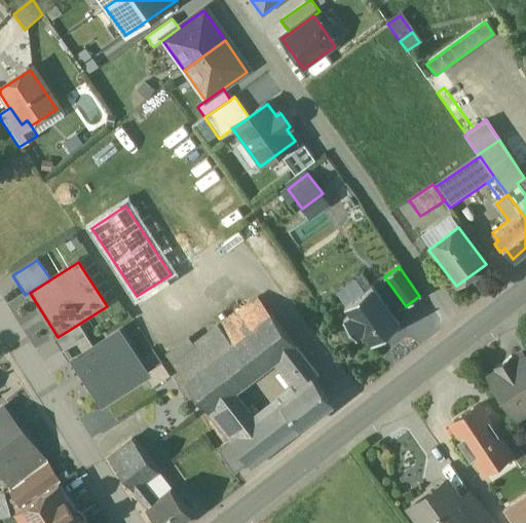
[(399,323),(372,285),(344,304),(350,313),(343,319),(355,336),(363,331),(372,342),(399,323)]
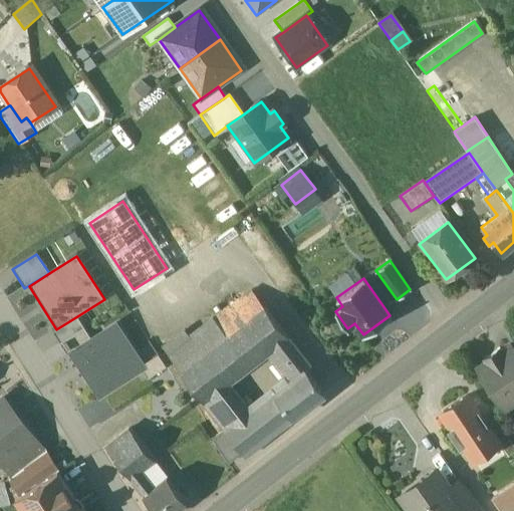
[(228,334),(264,306),(251,290),(215,318),(228,334)]
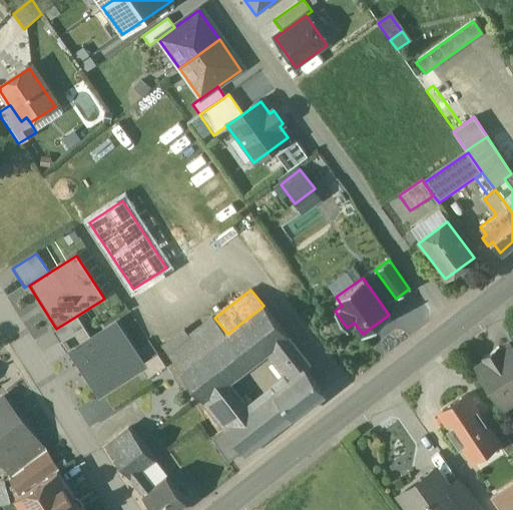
[(310,363),(264,306),(227,334),(250,362),(273,345),(295,374),(304,367),(305,368),(310,363)]
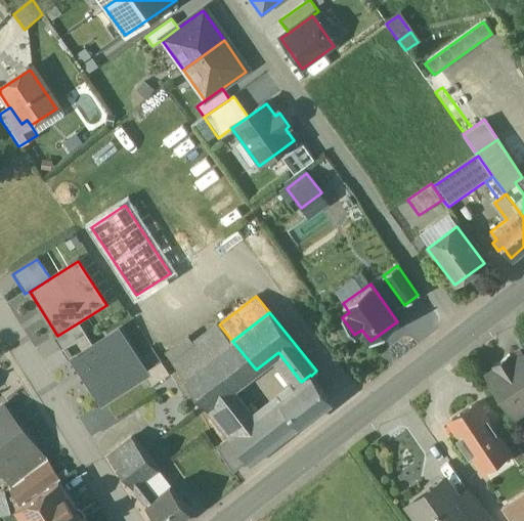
[(86,335),(79,322),(53,339),(61,351),(86,335)]
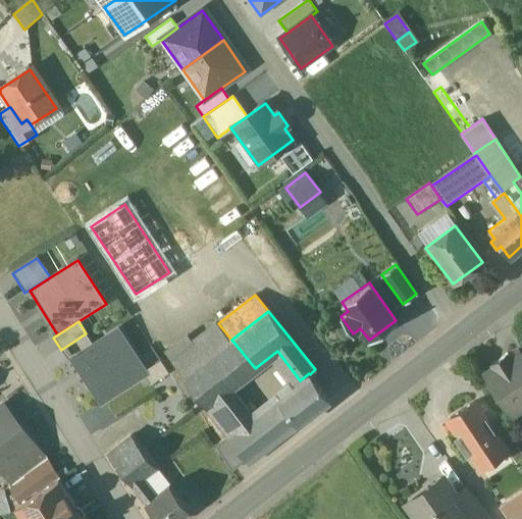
[(93,345),(72,358),(102,403),(144,375),(147,373),(145,370),(117,328),(93,345)]
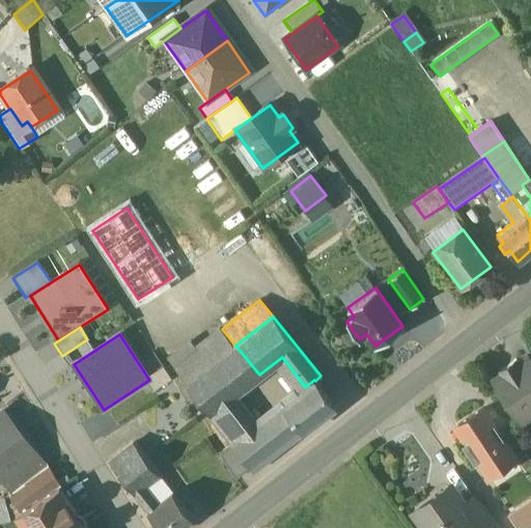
[(87,339),(62,356),(68,366),(74,364),(94,351),(87,339)]
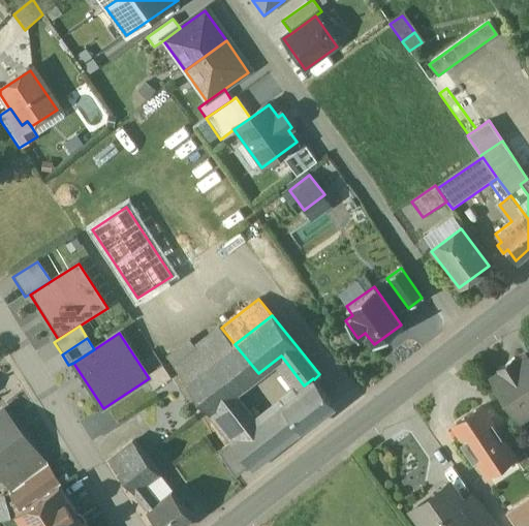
[(187,381),(185,382),(208,411),(225,399),(258,373),(235,344),(208,365),(187,381)]
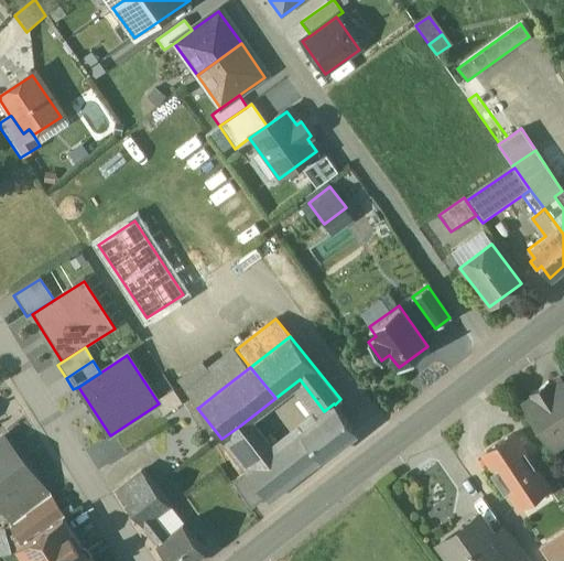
[(208,371),(185,389),(199,407),(221,389),(208,371)]
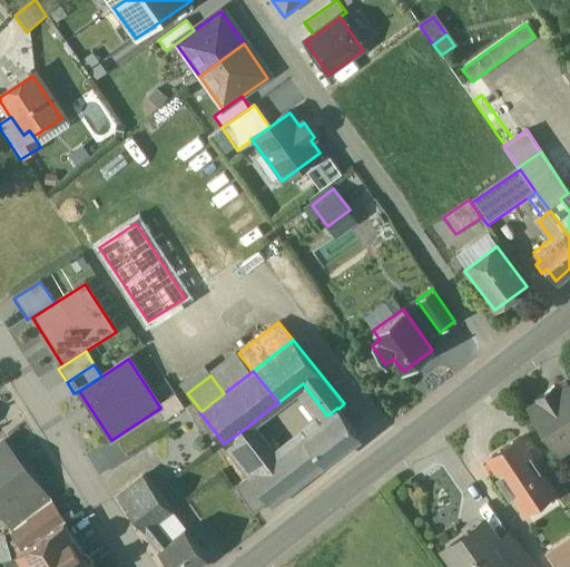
[(569,394),(563,385),(554,391),(551,388),(537,398),(539,402),(530,408),(559,451),(569,442),(569,394)]
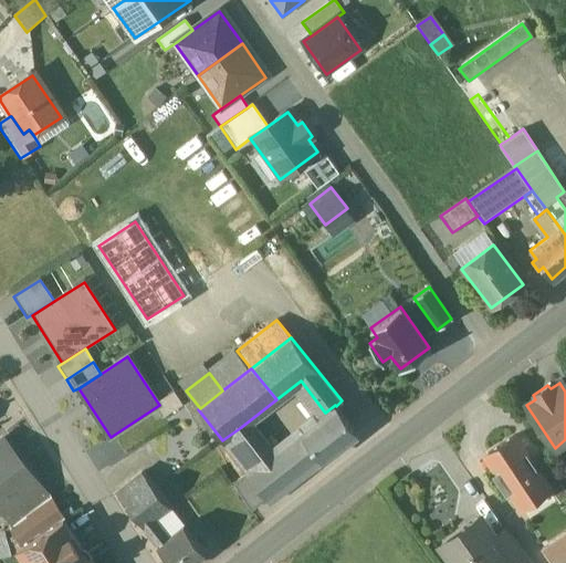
[(174,391),(157,402),(159,405),(156,407),(163,417),(182,405),(174,391)]
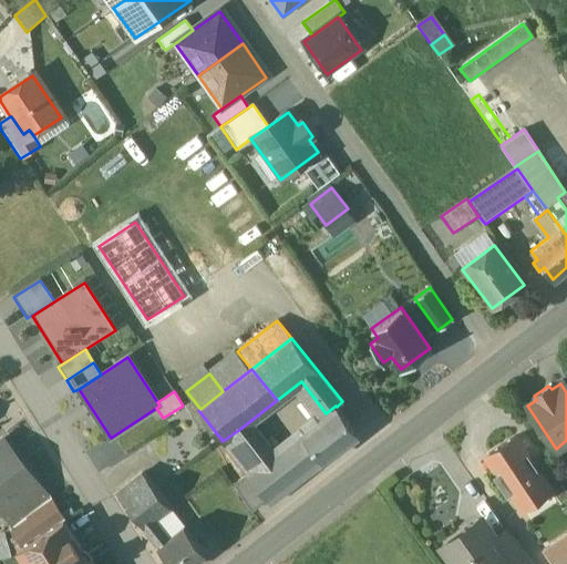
[(326,413),(301,432),(321,457),(325,460),(360,433),(337,407),(336,406),(326,413)]
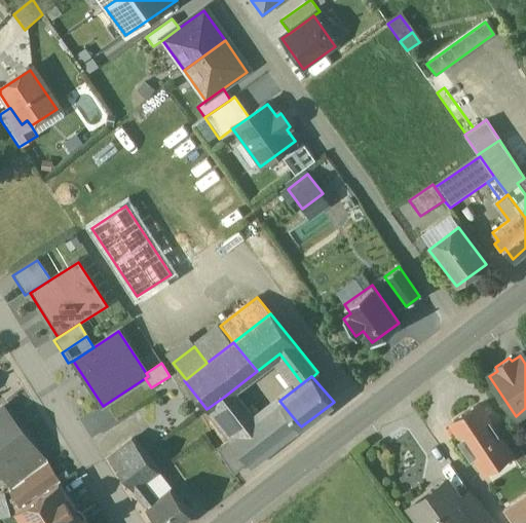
[(224,397),(207,409),(230,439),(247,426),(224,397)]
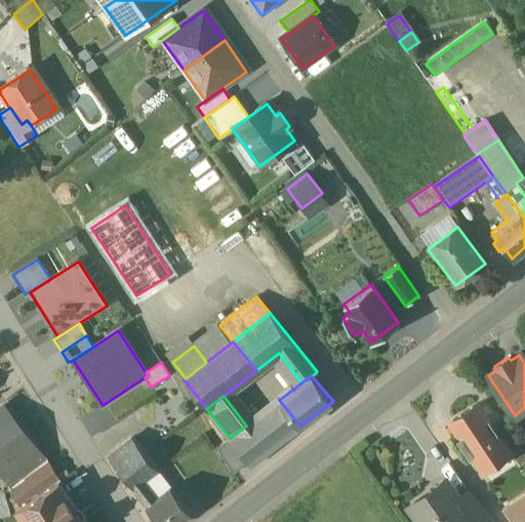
[(279,400),(266,410),(284,433),(297,423),(279,400)]
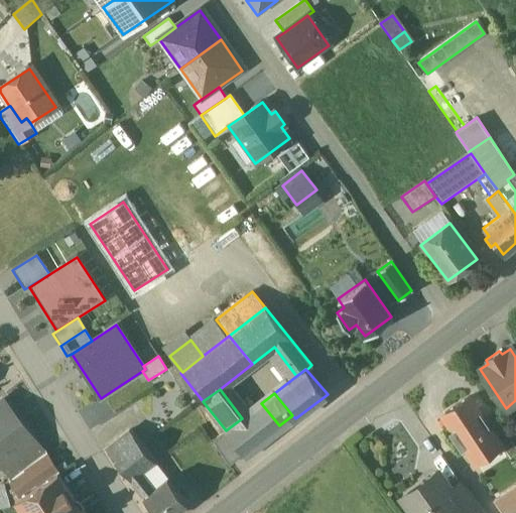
[(467,397),(443,412),(455,427),(450,430),(461,446),(465,443),(476,460),(498,443),(488,428),(467,397)]
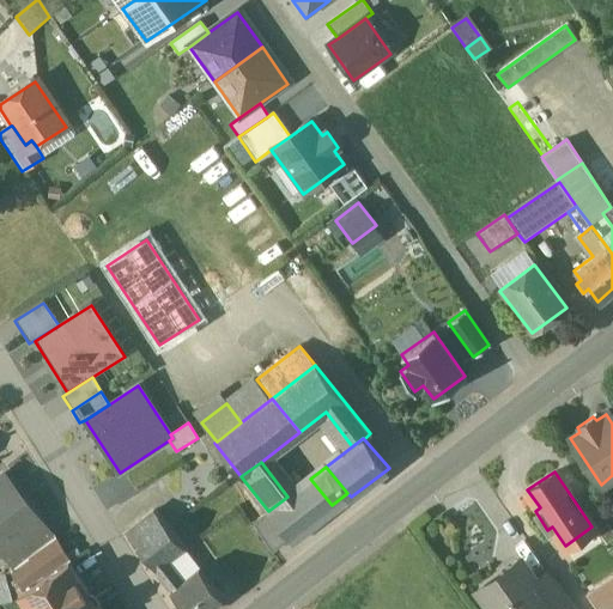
[(20,501),(2,477),(0,479),(0,544),(6,553),(42,527),(23,500),(20,501)]
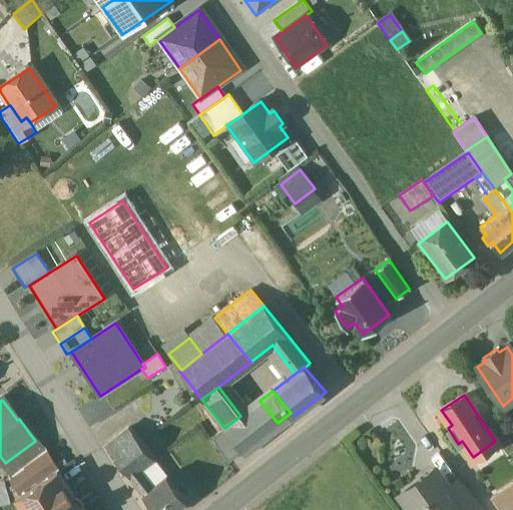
[(224,428),(223,429),(241,451),(278,423),(260,401),(240,416),(224,428)]
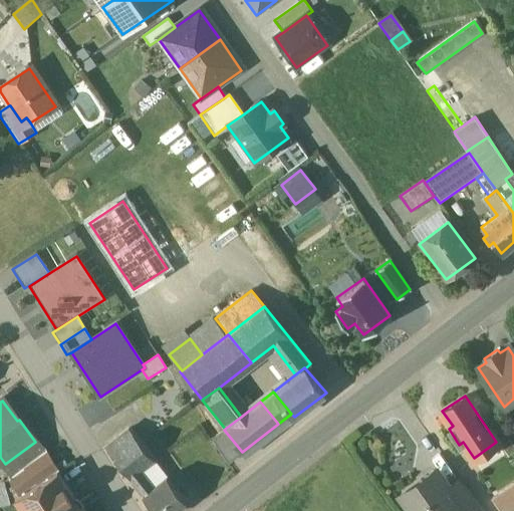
[(497,419),(486,427),(496,442),(499,446),(510,439),(497,419)]
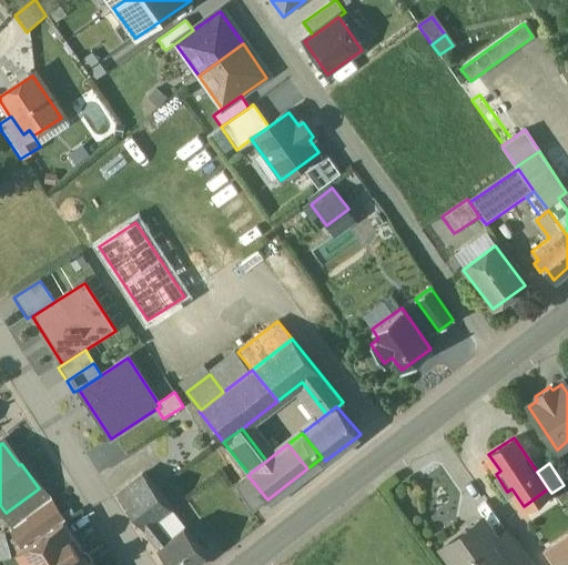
[(142,473),(117,493),(130,510),(156,491),(142,473)]
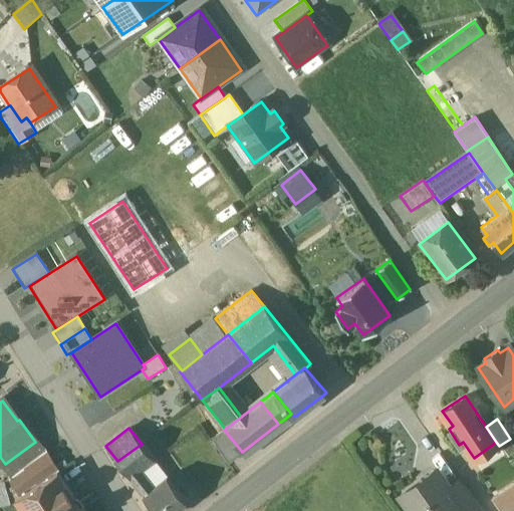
[(513,444),(510,439),(499,446),(505,456),(513,449),(513,444)]
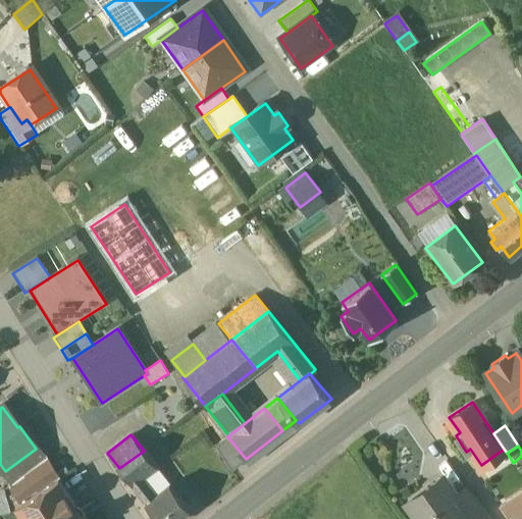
[(5,471),(2,474),(10,484),(44,458),(36,449),(5,471)]
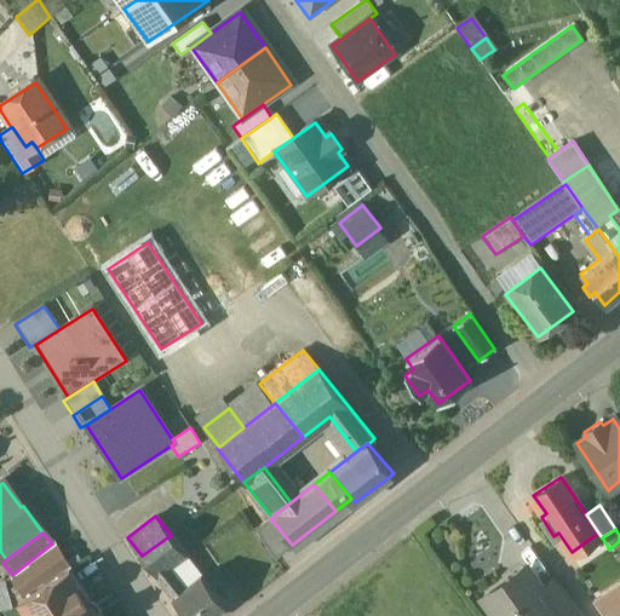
[(171,535),(142,556),(156,575),(168,565),(185,553),(171,535)]
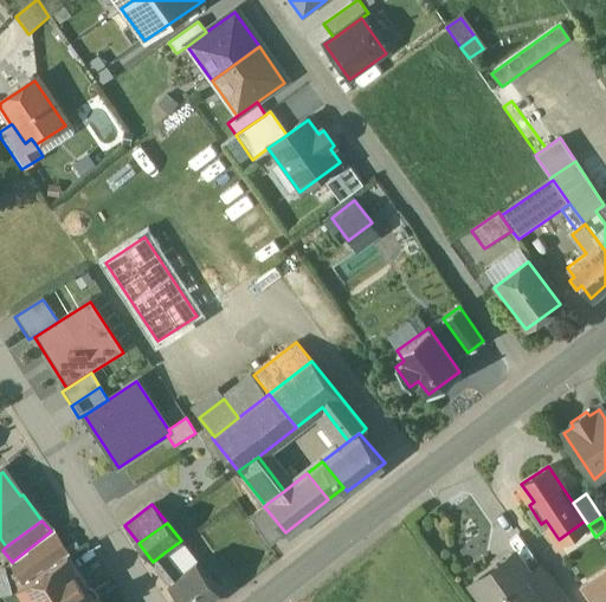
[(51,531),(12,562),(24,582),(66,555),(51,531)]
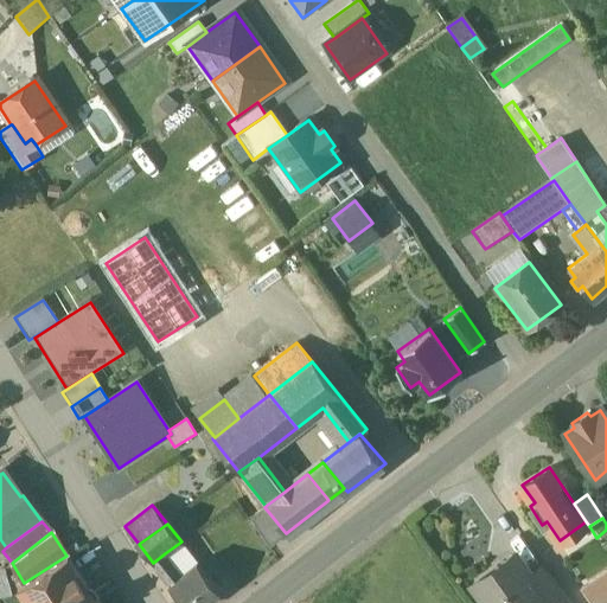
[(180,572),(165,553),(153,563),(168,582),(180,572)]
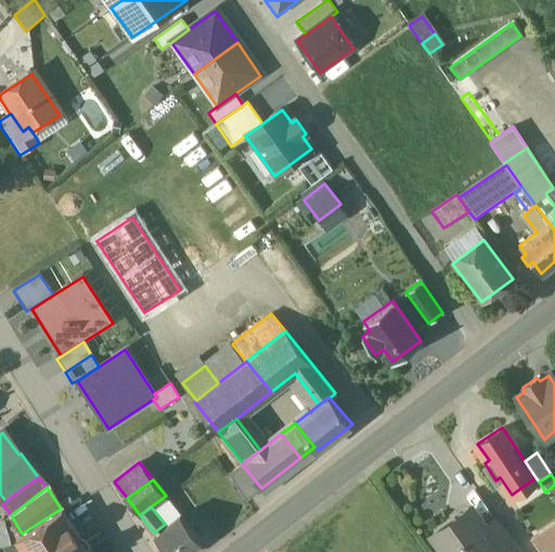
[(485,529),(469,508),(467,509),(469,512),(456,521),(454,517),(434,533),(447,551),(492,551),(497,550),(499,549),(485,529)]
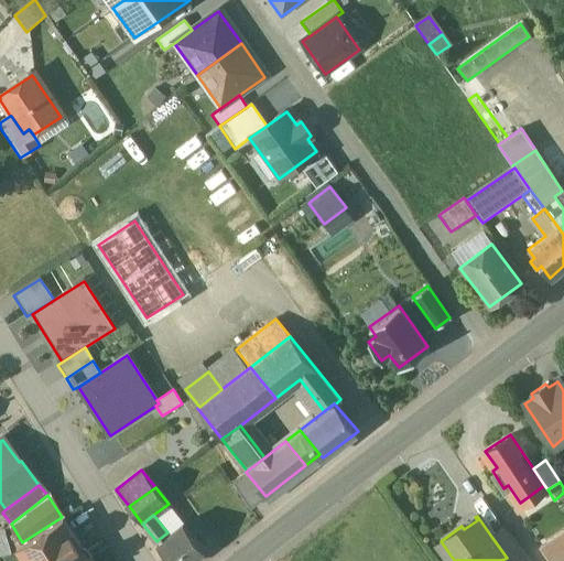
[(87,556),(62,517),(22,542),(15,547),(25,560),(91,560),(88,554),(87,556)]
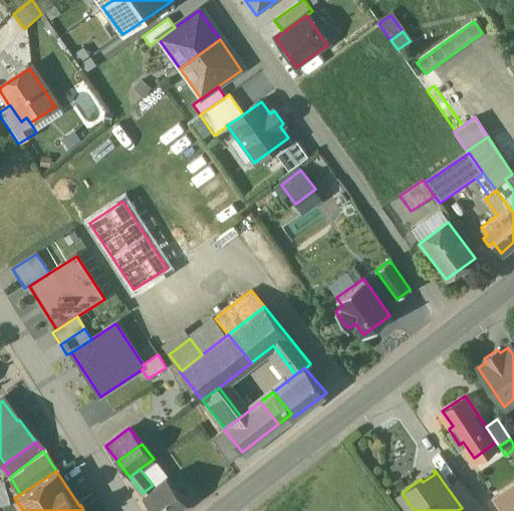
[(153,485),(143,493),(156,510),(172,510),(186,500),(167,476),(153,485)]
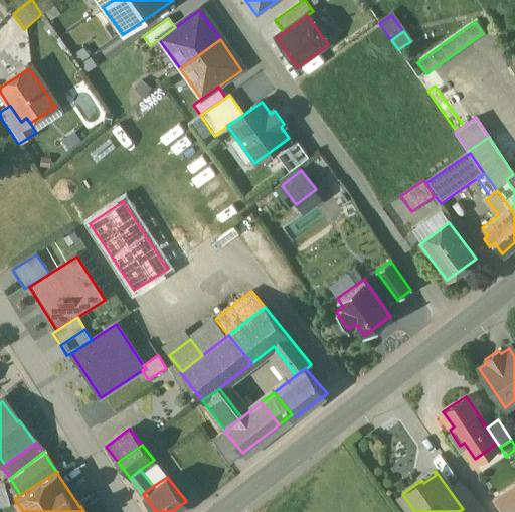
[(484,511),(463,482),(450,491),(463,509),(461,510),(462,511),(484,511)]
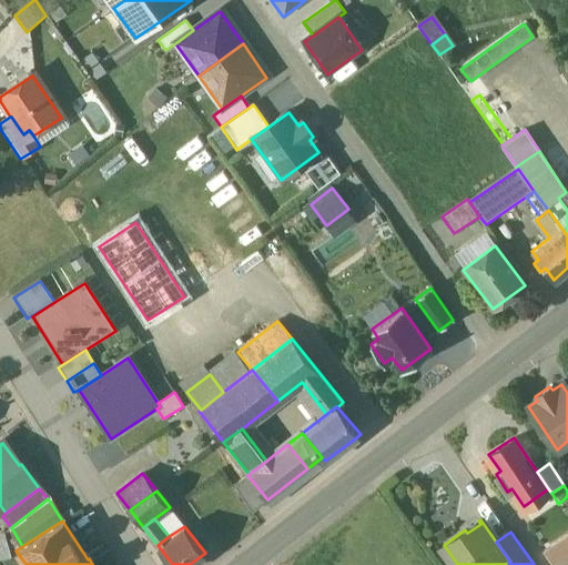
[(567,533),(543,551),(551,564),(561,564),(567,561),(567,533)]
